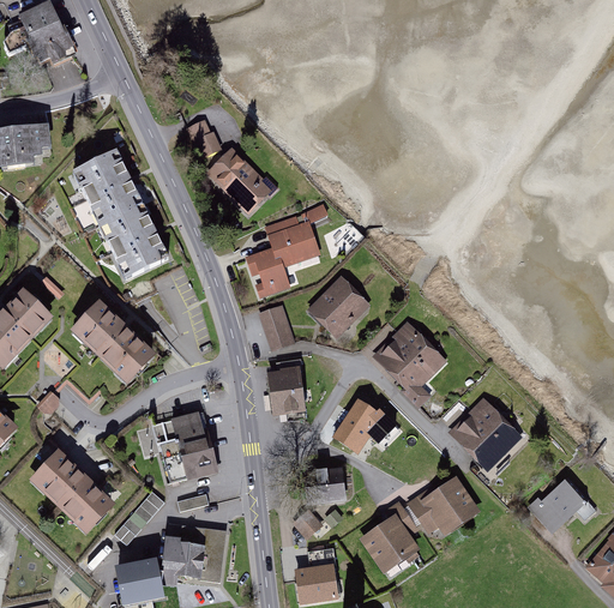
[(44,0),(11,16),(17,31),(6,37),(11,48),(36,37),(48,64),(80,49),(58,0),(44,0)]
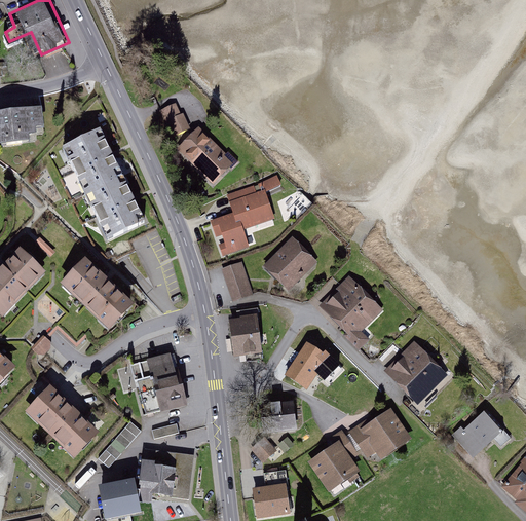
[(179,98),(161,106),(174,133),(191,124),(179,98)]
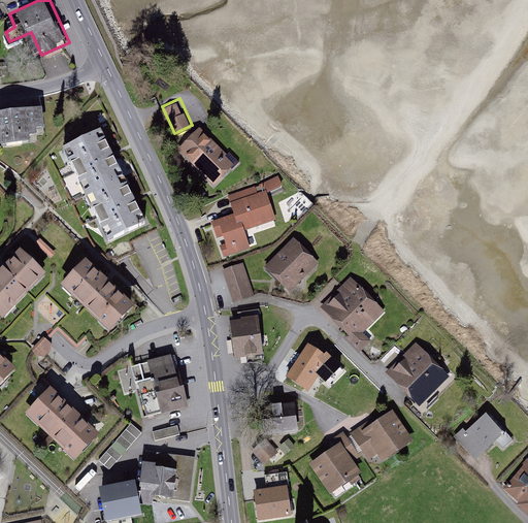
[(43,105),(0,109),(0,132),(1,133),(2,141),(40,137),(39,122),(45,121),(43,105)]
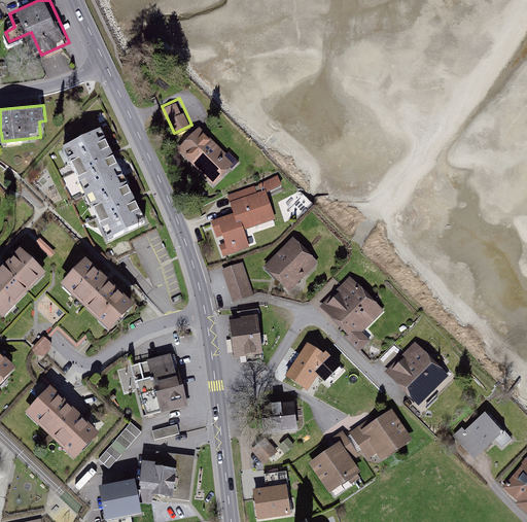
[(202,125),(180,146),(216,181),(238,159),(202,125)]
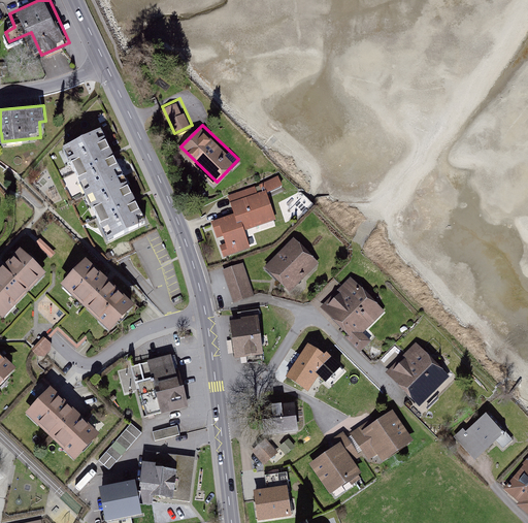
[(100,128),(61,145),(101,235),(141,217),(100,128)]
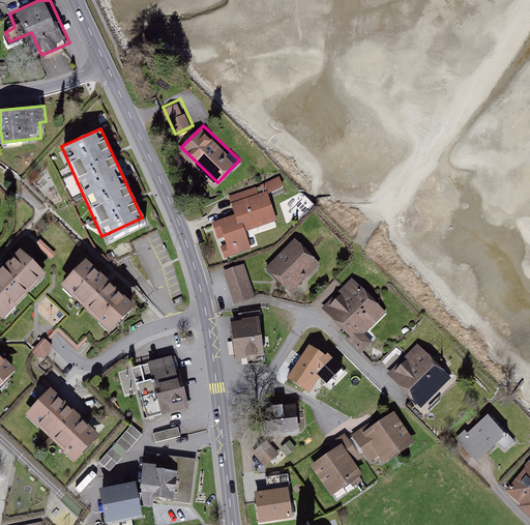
[(236,211),(215,217),(225,253),(254,244),(245,224),(280,215),(271,190),(286,182),(282,173),(230,192),(236,211)]
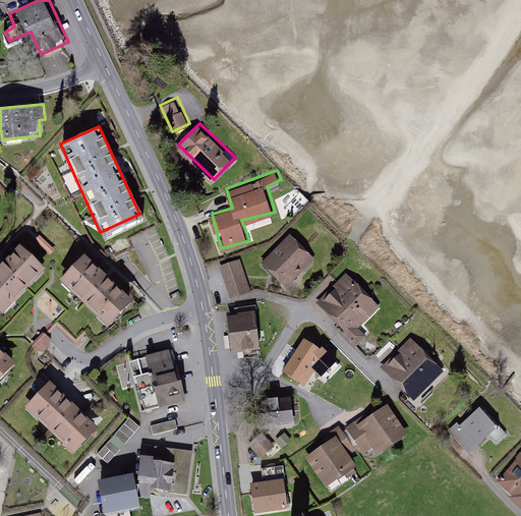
[(56,244),(42,229),(38,233),(52,248),(56,244)]
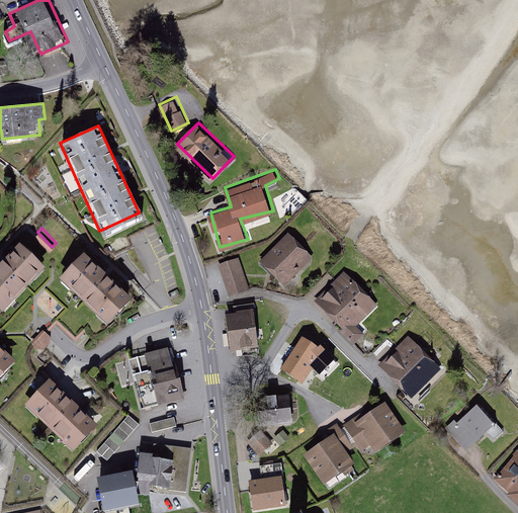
[(313,254),(287,231),(259,260),(284,284),(313,254)]
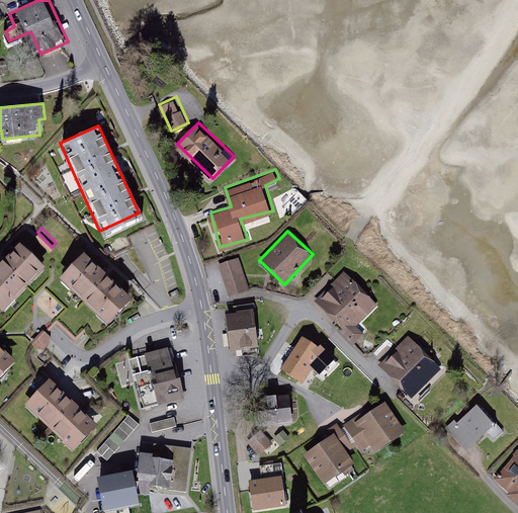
[(44,267),(20,245),(0,266),(0,311),(1,312),(44,267)]
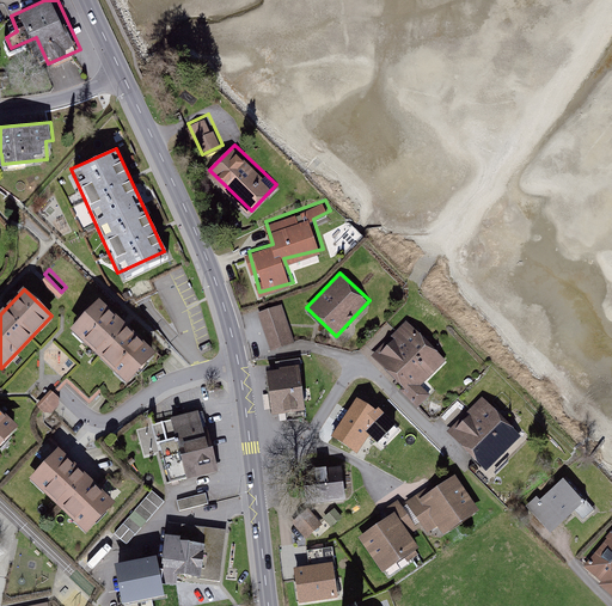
[(282,301),(258,310),(271,348),(295,340),(282,301)]
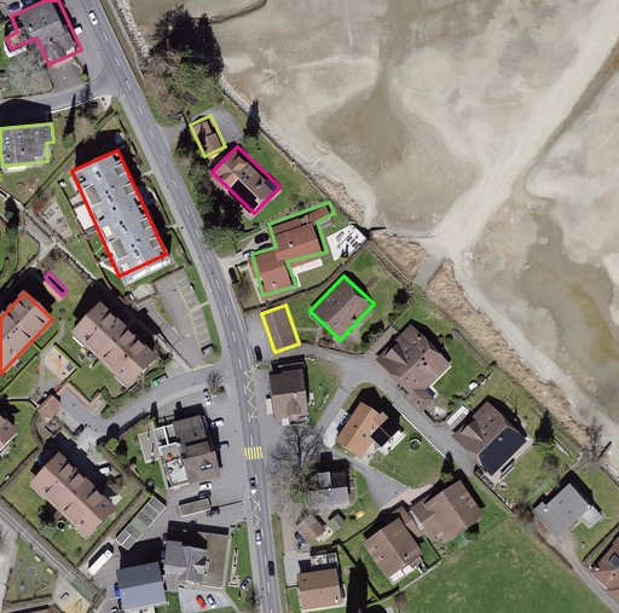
[(157,359),(99,306),(73,335),(129,388),(157,359)]
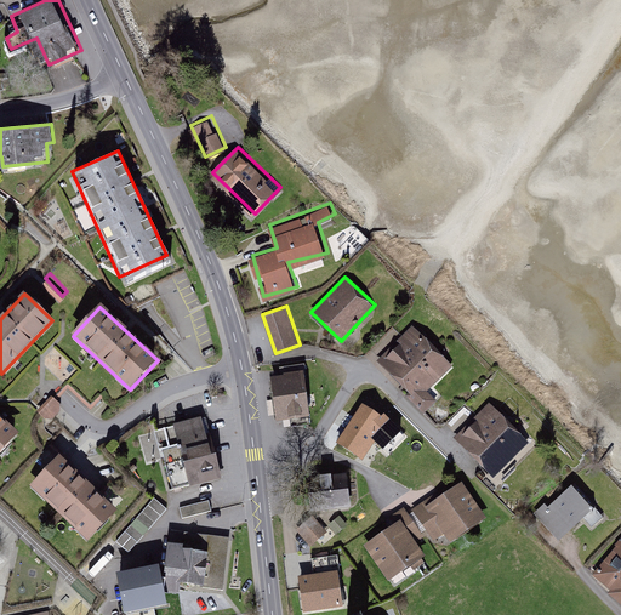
[(416,319),(379,356),(428,408),(442,394),(431,382),(454,359),(416,319)]
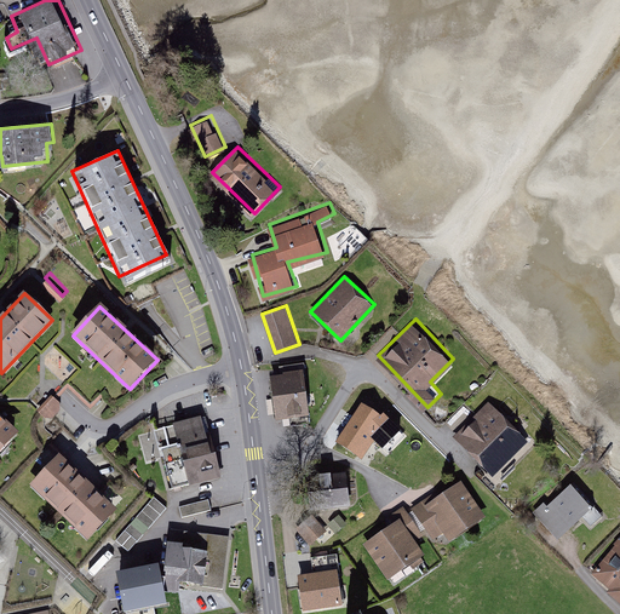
[(304,372),(271,376),(276,419),(309,415),(304,372)]
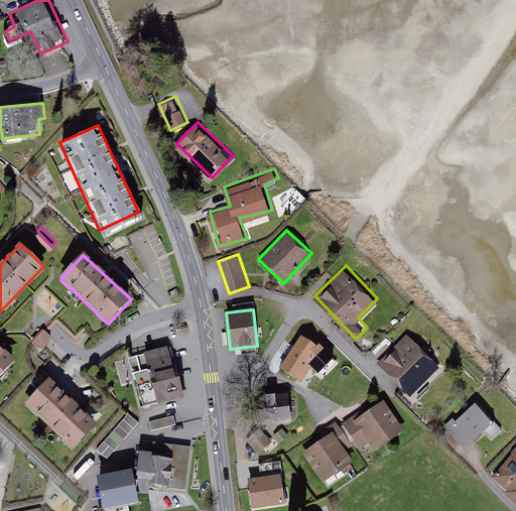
[(75,331),(55,313),(34,336),(44,347),(51,340),(51,332),(49,329),(55,323),(71,335),(75,331)]
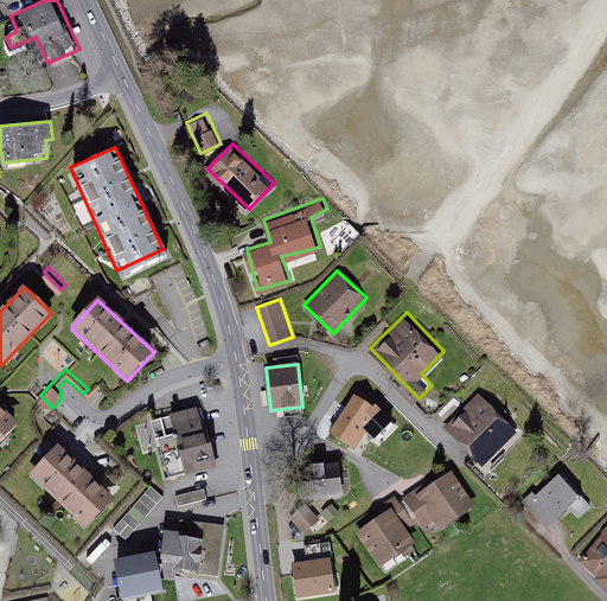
[(521,426),(480,388),(447,423),(487,461),(521,426)]
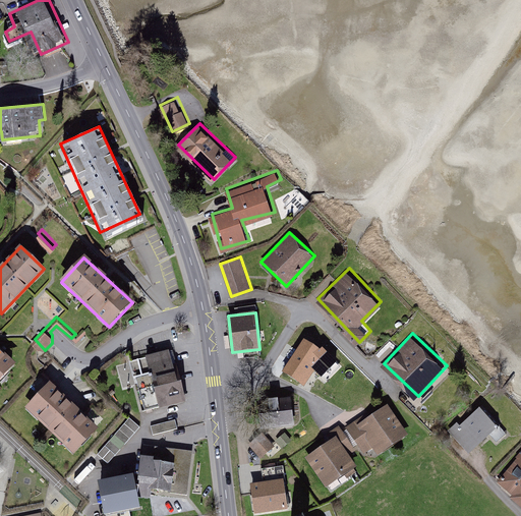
[(325,353),(304,339),(281,371),(302,386),(325,353)]
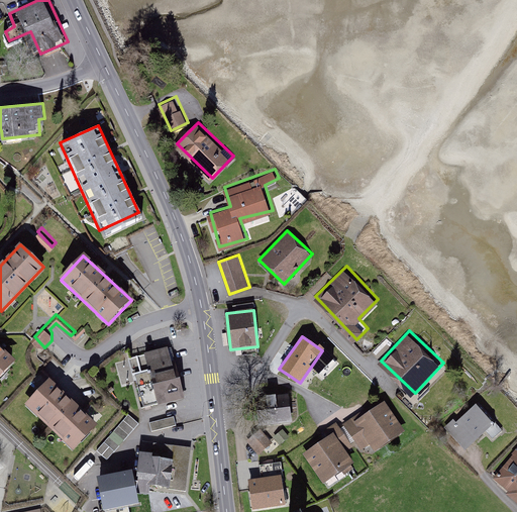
[(0,377),(17,360),(0,343),(0,377)]
